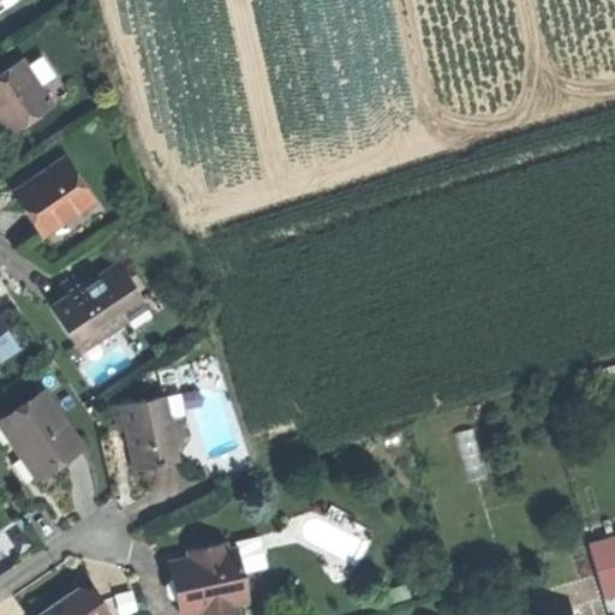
[(0,119),(7,130),(51,100),(23,60),(0,76),(0,119)]
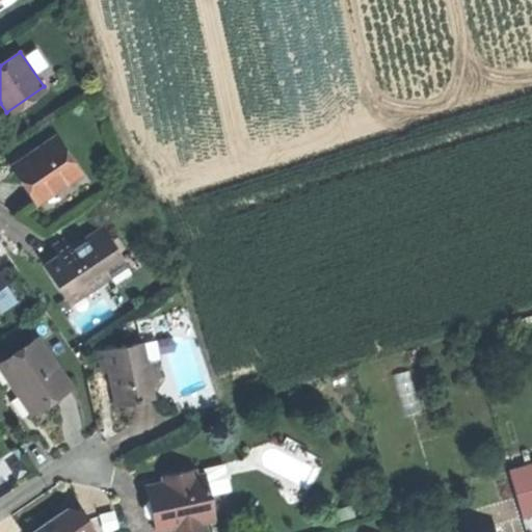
[(15,167),(41,205),(70,184),(67,180),(79,170),(56,137),(40,149),(43,153),(31,161),(28,157),(15,167)]
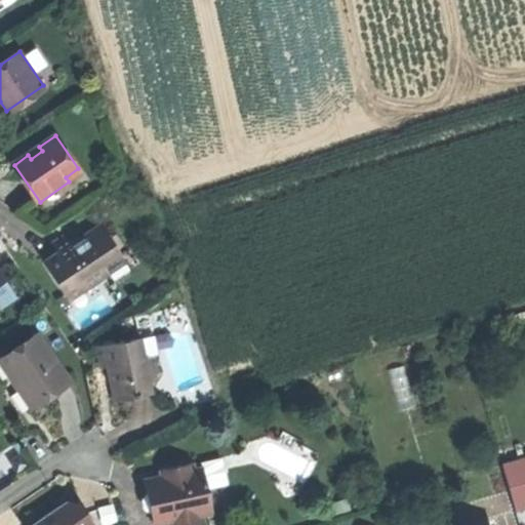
[(33,152),(28,155),(31,159),(42,151),(39,147),(33,152)]
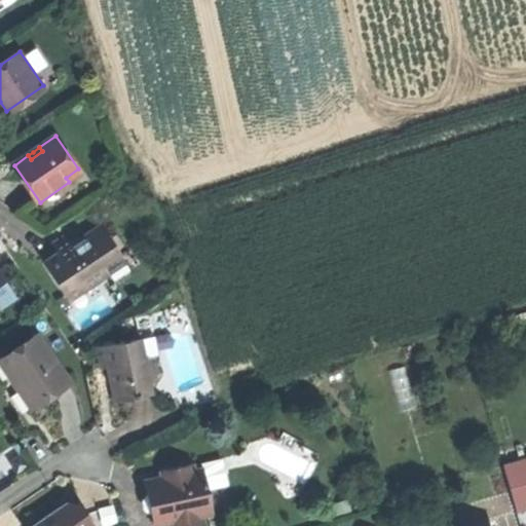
[(81,173),(78,168),(66,178),(69,182),(81,173)]
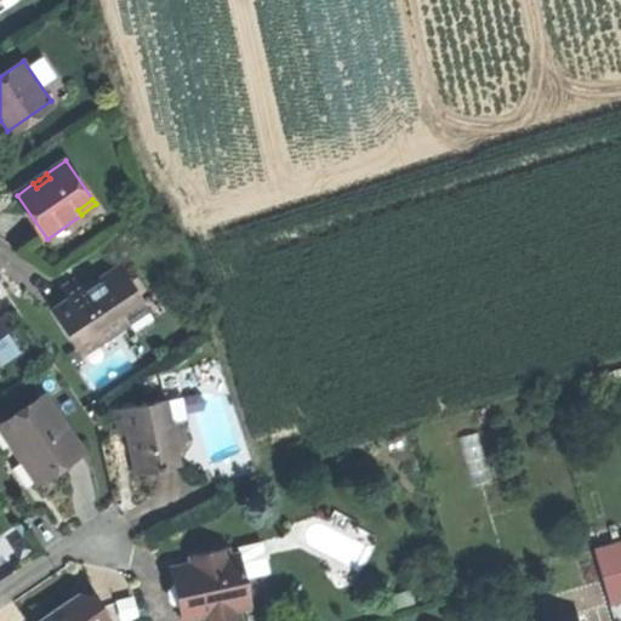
[(51,313),(75,349),(93,336),(100,345),(129,324),(136,334),(154,320),(142,302),(143,301),(126,277),(121,280),(115,271),(83,291),(77,283),(69,286),(63,291),(70,301),(51,313)]
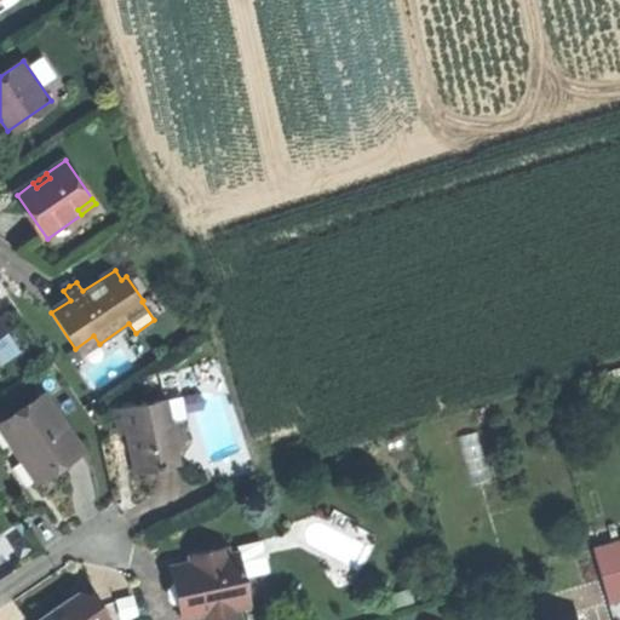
[(0,365),(19,352),(0,322),(0,365)]
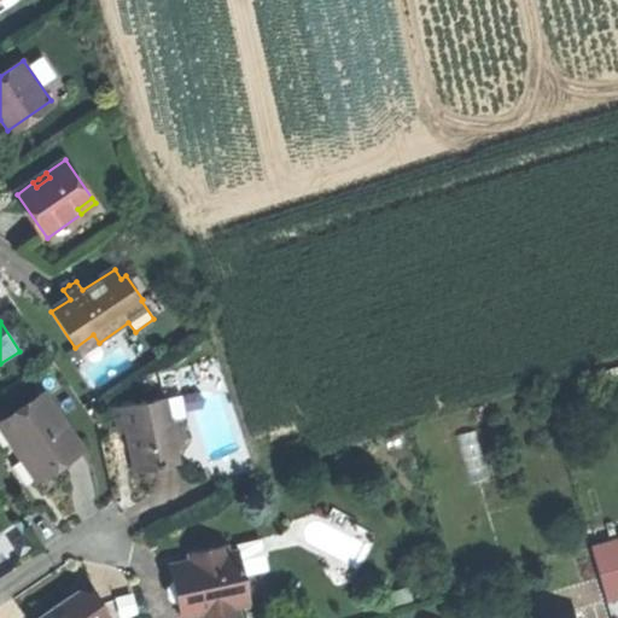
[(80,355),(99,343),(93,334),(75,348),(80,355)]
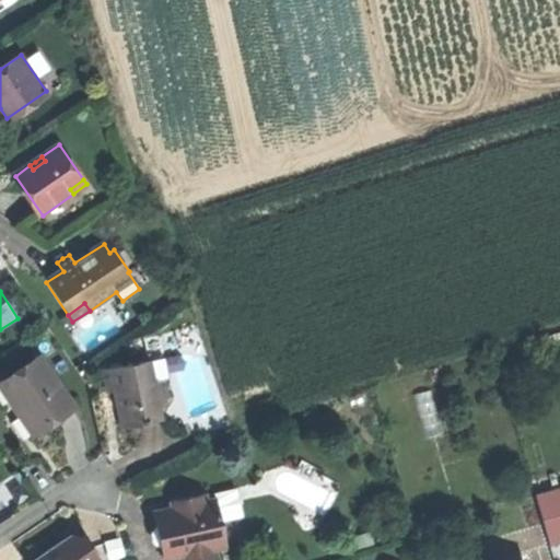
[(20,417),(32,435),(54,420),(73,408),(39,359),(4,382),(25,413),(20,417)]
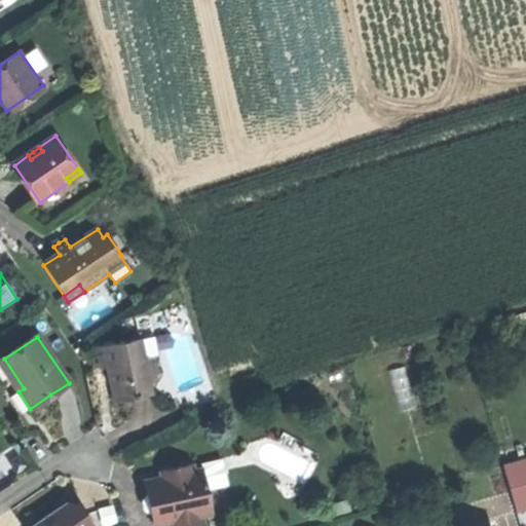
[(155,337),(98,349),(102,369),(107,368),(111,367),(114,382),(110,383),(114,403),(134,399),(134,400),(140,399),(140,398),(139,393),(152,390),(150,377),(159,375),(156,358),(159,357),(155,337)]
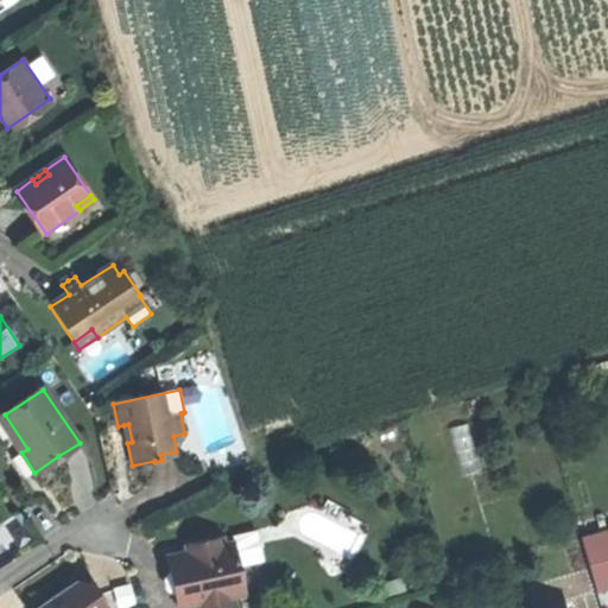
[(0,417),(0,420),(21,453),(27,449),(5,415),(0,417)]
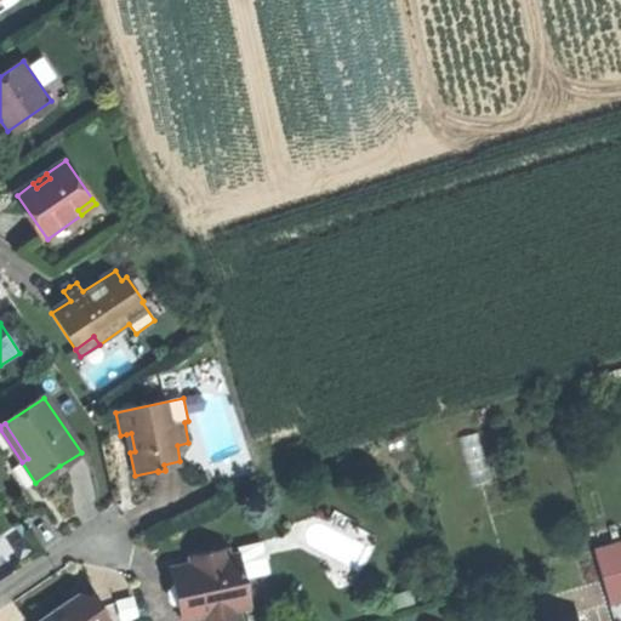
[(620,541),(596,550),(611,600),(620,597),(620,541)]
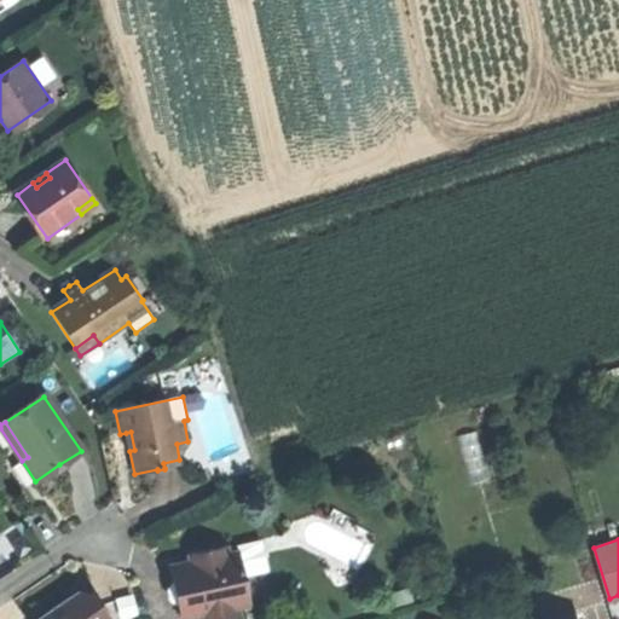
[(237,545),(238,554),(243,576),(266,571),(260,541),(237,545)]
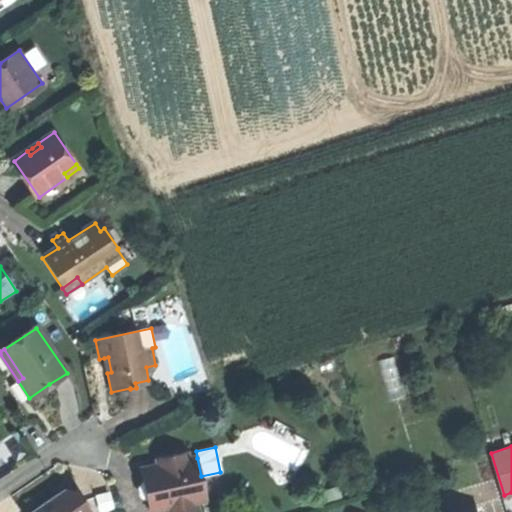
[(187,452),(176,454),(178,462),(189,459),(187,452)]
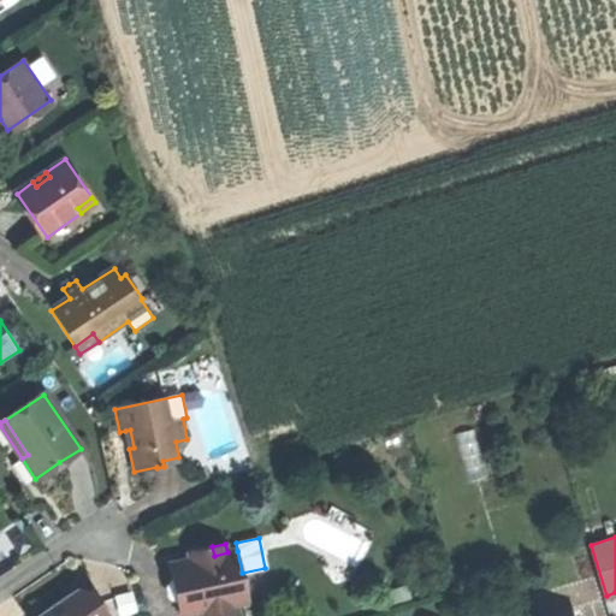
[(199,549),(189,551),(191,561),(169,566),(172,584),(178,582),(181,594),(176,596),(179,615),(197,611),(197,615),(237,615),(236,604),(248,602),(242,573),(237,551),(227,552),(214,556),(212,546),(199,549)]
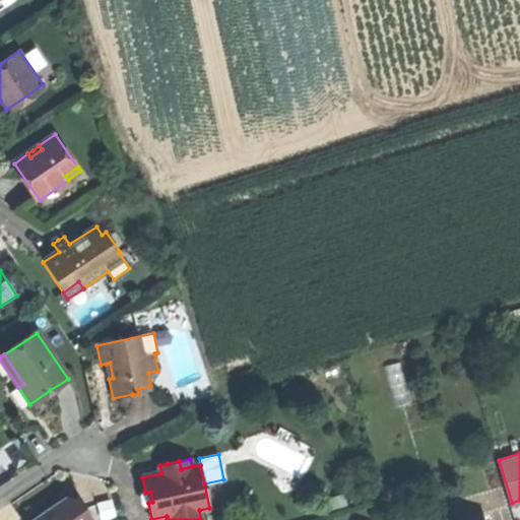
[(80,519),(69,502),(60,507),(55,500),(35,514),(24,519),(80,519)]
